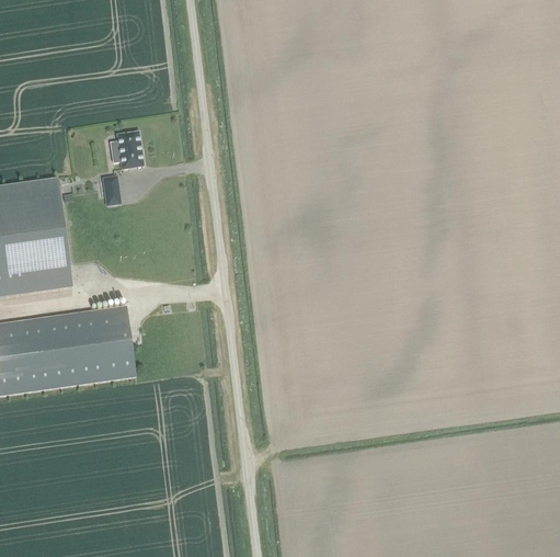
[(113,154),(114,163),(122,162),(123,170),(145,167),(139,132),(118,135),(121,152),(113,154)]
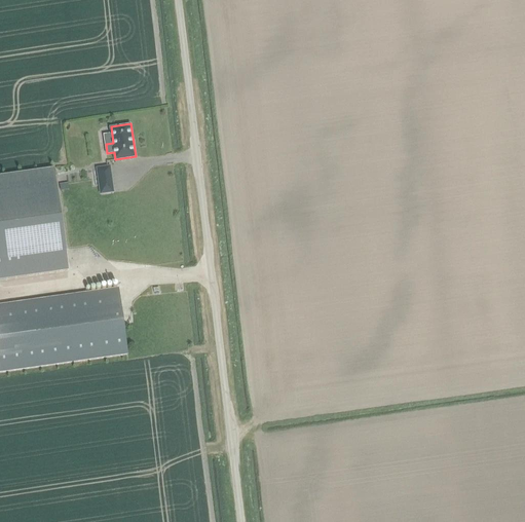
[(99,166),(100,175),(111,174),(110,164),(99,166)]
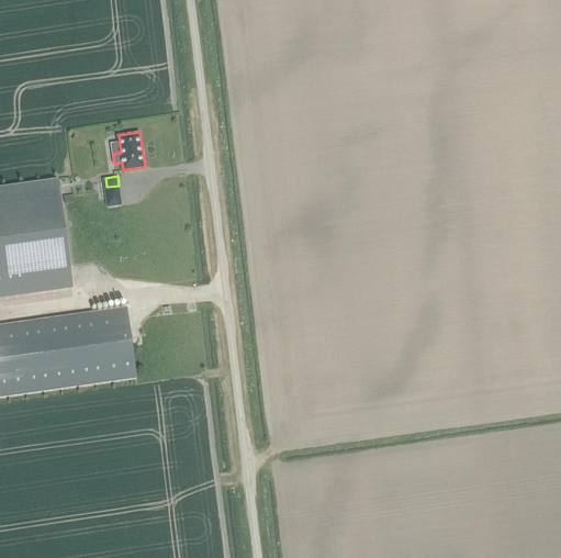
[(58,177),(0,185),(0,297),(74,286),(58,177)]
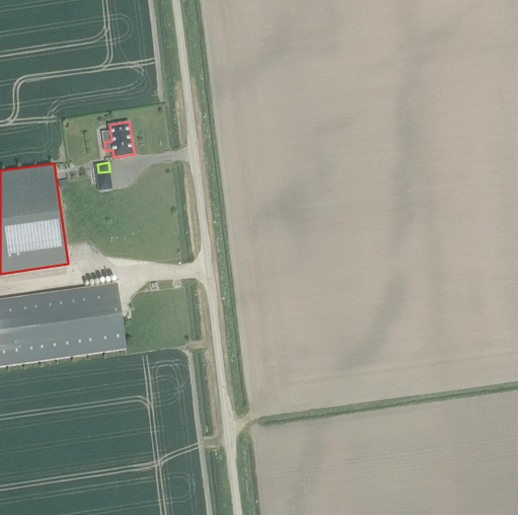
[(117,272),(84,276),(85,286),(118,281),(117,272)]
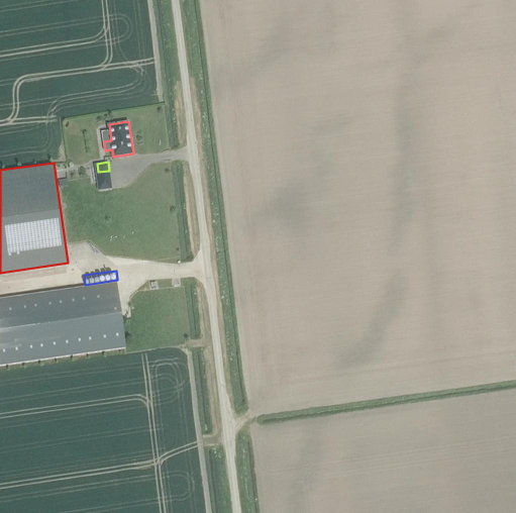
[(0,363),(126,345),(117,280),(85,285),(0,296),(0,363)]
